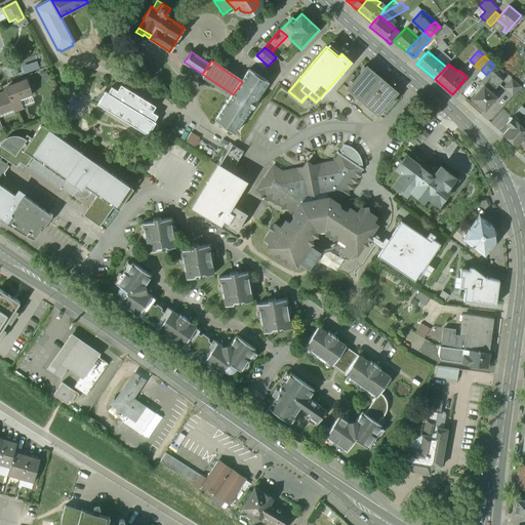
[(367,68),(349,89),(360,98),(362,96),(366,101),(364,103),(376,113),(381,106),(386,109),(393,101),(389,97),(395,91),(384,81),(381,83),(377,79),(378,77),(367,68)]
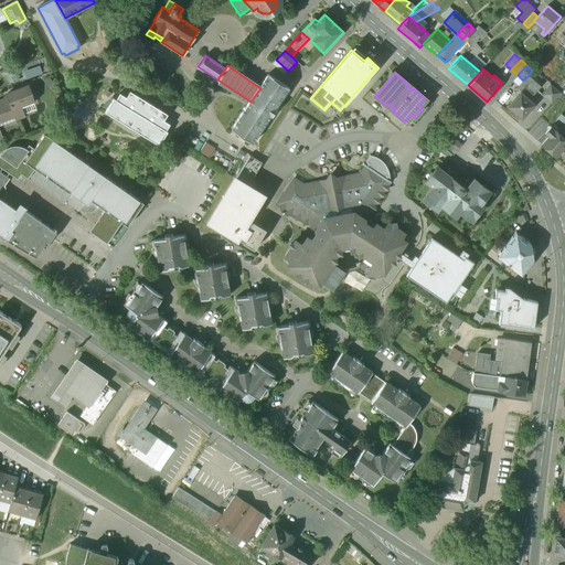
[(251,102),(232,129),(252,144),(272,116),(273,117),(277,109),(276,109),(289,89),(268,75),(260,88),(251,102)]
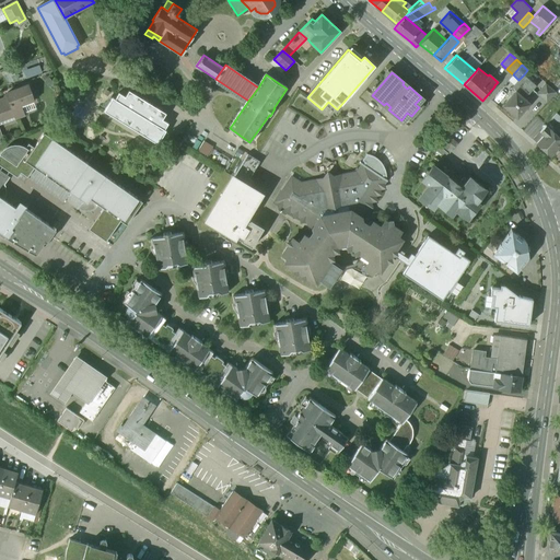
[(536,85),(524,74),(518,80),(512,89),(515,92),(524,98),(536,85)]
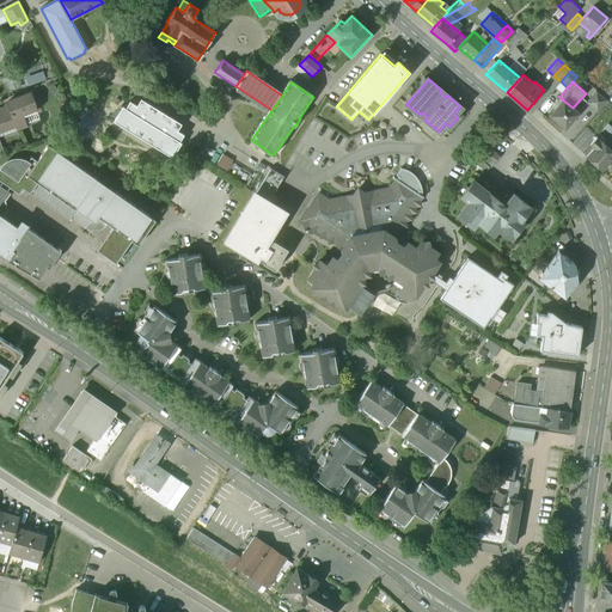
[(600,91),(587,98),(595,111),(607,104),(600,91)]
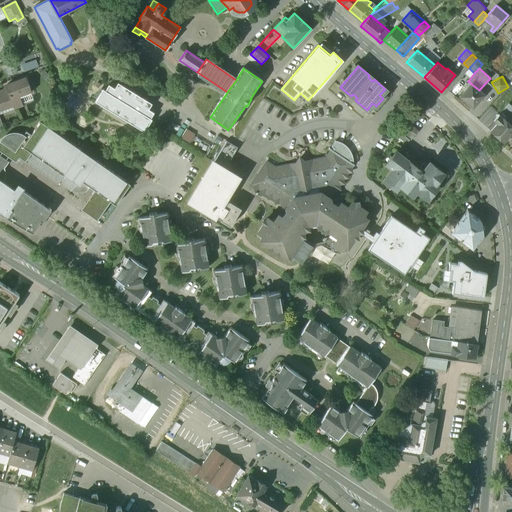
[(7,89),(0,91),(0,111),(13,106),(14,108),(22,105),(19,98),(31,94),(26,79),(6,86),(7,89)]
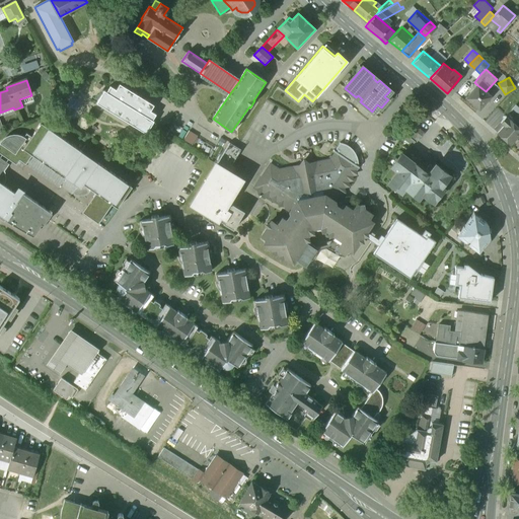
[(154,105),(120,84),(113,96),(104,91),(96,103),(146,134),(153,122),(144,116),(147,110),(150,112),(154,105)]
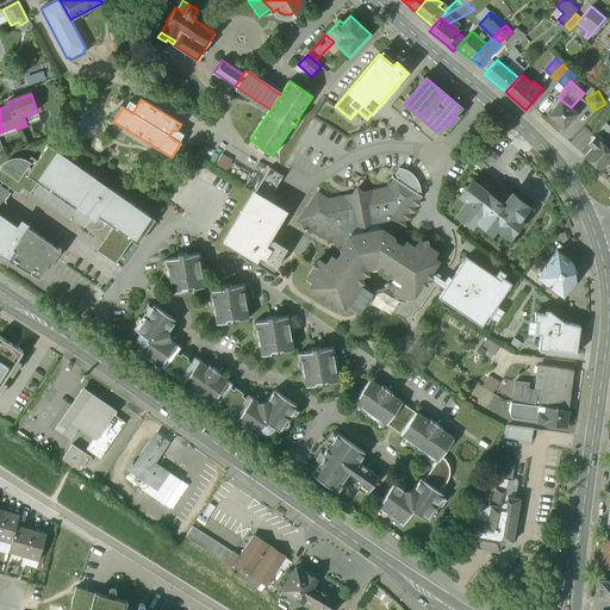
[(561,100),(548,114),(562,128),(577,113),(571,107),(561,100)]
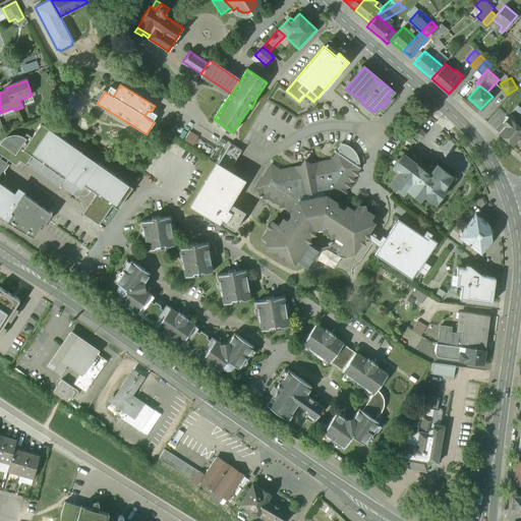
[(520,128),(507,116),(496,128),(500,131),(499,132),(512,145),(520,133),(520,128)]
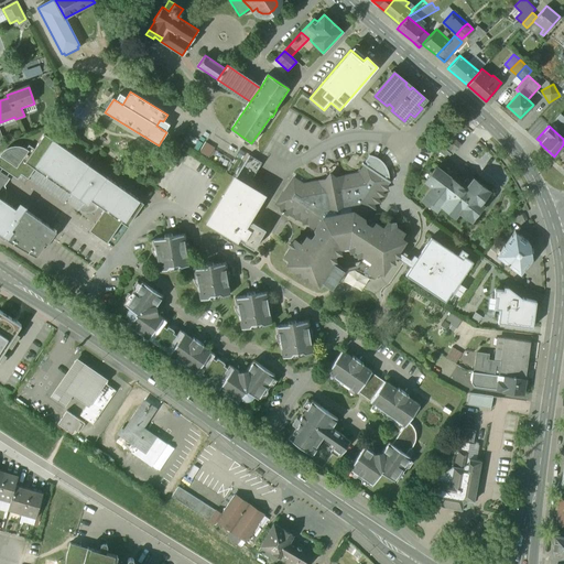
[(91,166),(52,139),(47,136),(45,138),(43,136),(40,141),(34,149),(29,144),(25,150),(21,148),(15,148),(10,149),(6,151),(2,154),(1,154),(0,155),(0,166),(18,180),(21,174),(28,179),(35,169),(72,194),(68,198),(80,207),(84,209),(87,209),(91,209),(95,207),(97,205),(104,209),(95,223),(96,224),(91,229),(97,234),(96,235),(107,242),(121,221),(126,225),(142,202),(102,174),(101,176),(90,169),(91,166)]
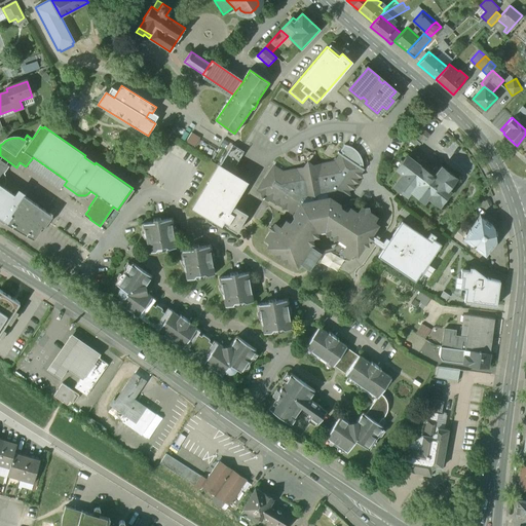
[(191,133),(187,142),(196,146),(201,137),(191,133)]
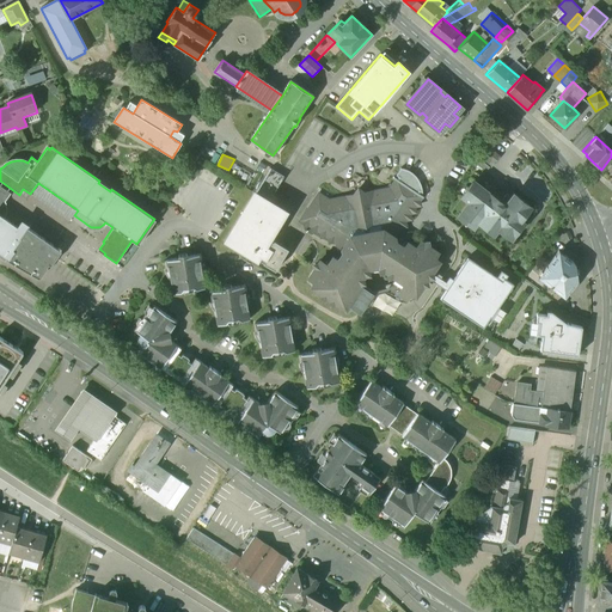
[(285,176),(270,167),(255,193),(269,202),(285,176)]
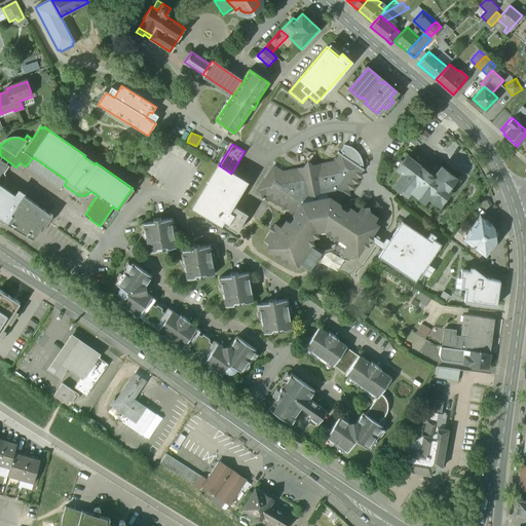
[(350,209),(348,211),(346,212),(339,208),(339,203),(339,202),(344,195),(348,194),(347,190),(349,188),(352,188),(351,184),(353,183),(357,182),(355,179),(358,177),(361,176),(360,173),(363,168),(362,158),(358,151),(351,147),(344,145),(340,151),(342,152),(335,162),(317,165),(317,168),(315,168),(315,166),(313,167),(308,163),(305,168),(303,170),(303,172),(301,172),(300,168),(283,173),(274,166),(259,188),(262,190),(262,193),(266,193),(268,194),(269,198),(272,197),(275,199),(276,202),(279,202),(283,204),(284,208),(287,207),(290,209),(290,211),(294,214),(295,216),(296,216),(292,222),(289,223),(286,221),(282,228),(275,224),(273,226),(270,227),(270,230),(269,232),(266,237),(265,238),(269,240),(269,243),(267,246),(276,252),(277,256),(280,255),(284,257),(285,260),(288,260),(297,266),(299,263),(302,262),(309,267),(321,250),(312,243),(311,238),(313,235),(316,234),(315,231),(316,230),(318,231),(324,230),(326,228),(327,229),(328,232),(331,232),(334,234),(334,237),(338,236),(340,238),(341,236),(345,239),(346,242),(348,243),(342,252),(349,256),(351,253),(354,252),(358,254),(364,245),(367,245),(366,240),(368,237),(371,237),(371,233),(377,225),(374,223),(374,220),(376,217),(368,212),(368,208),(364,209),(362,208),(358,214),(350,209)]
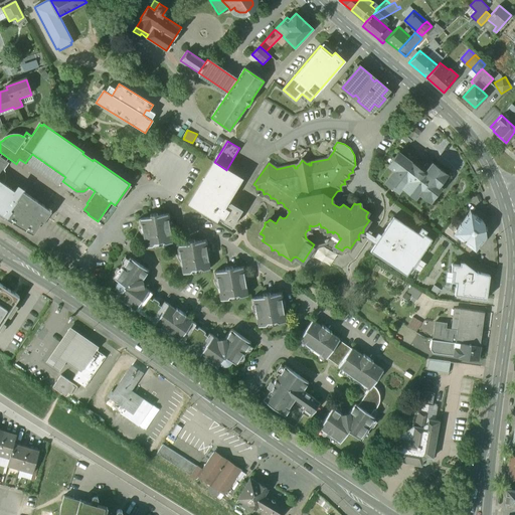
[(422,170),(399,152),(389,165),(394,169),(386,179),(399,190),(403,185),(416,196),(420,191),(432,199),(442,186),(437,183),(446,173),(432,162),(423,173),(422,172),(422,170)]
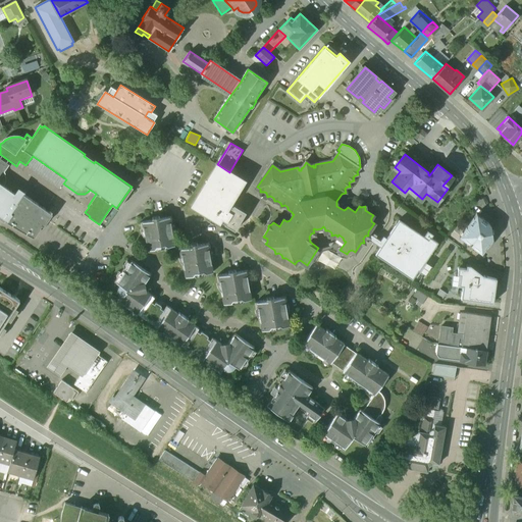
[(5,165),(0,161),(0,214),(1,215),(15,194),(0,184),(1,180),(2,177),(1,174),(0,172),(5,165)]
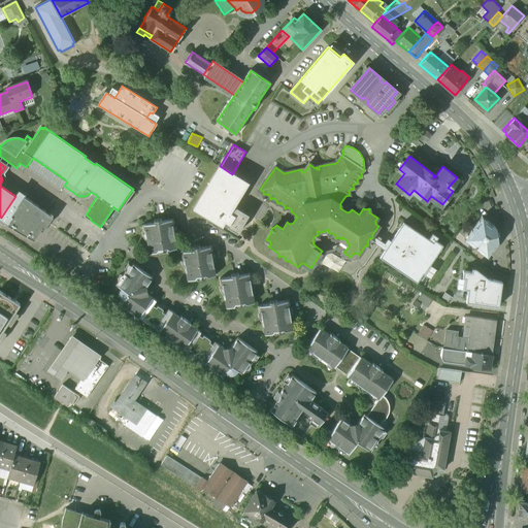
[(220,166),(195,207),(221,223),(222,223),(227,226),(226,226),(237,233),(249,215),(236,206),(235,208),(232,206),(242,188),(245,183),(232,174),(220,166)]
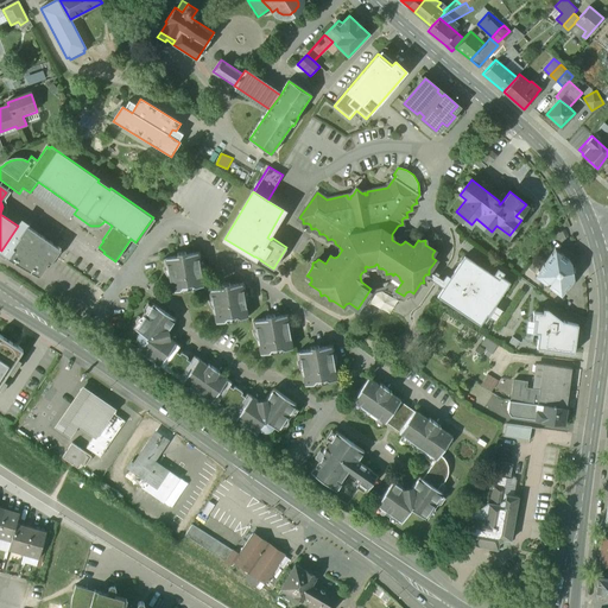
[(18,226),(1,251),(0,249),(0,252),(5,255),(14,263),(26,268),(39,277),(48,265),(46,264),(48,261),(51,264),(61,249),(27,225),(26,226),(20,221),(18,226)]
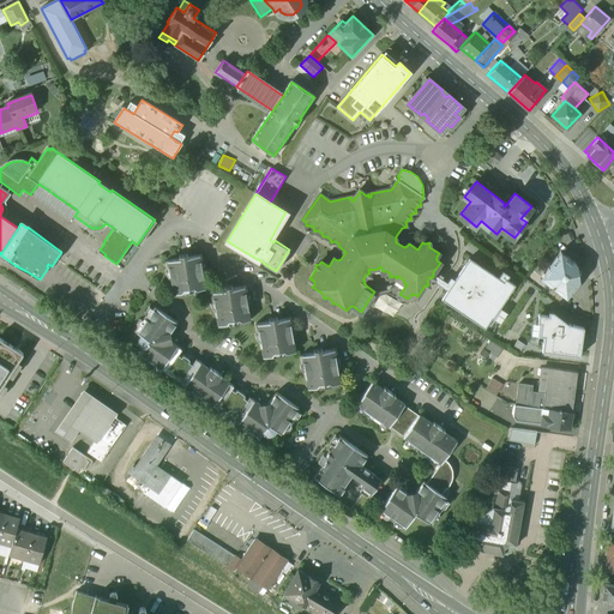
[(577,265),(560,252),(543,274),(545,282),(566,299),(578,282),(579,278),(578,271),(577,265)]
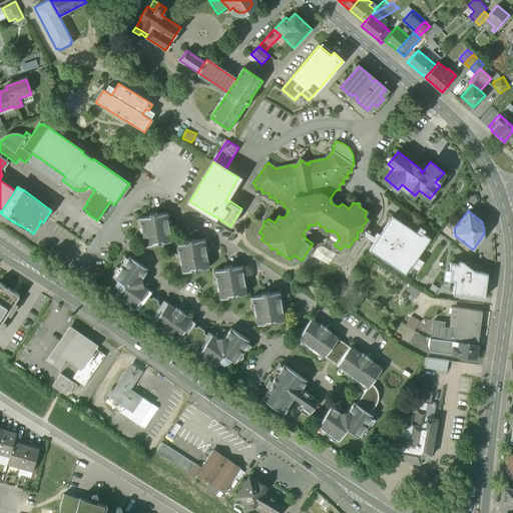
[(150,215),(138,217),(140,226),(138,226),(138,227),(141,232),(141,233),(142,233),(144,245),(152,244),(154,241),(161,240),(164,242),(171,241),(169,228),(170,228),(170,227),(171,222),(171,221),(170,221),(168,212),(156,214),(156,212),(149,213),(150,215)]
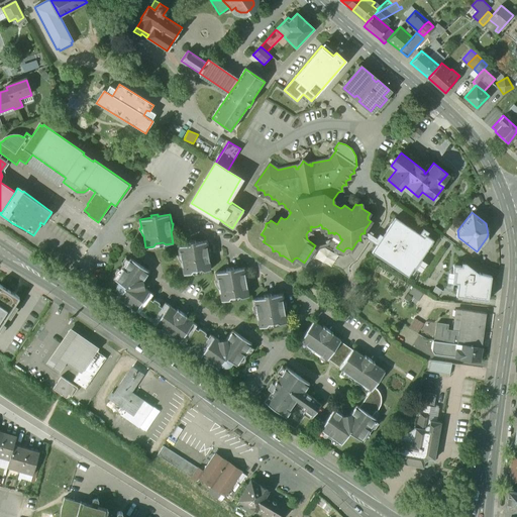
[(431,241),(395,218),(384,236),(380,233),(377,238),(374,242),(378,245),(373,253),(409,277),(431,241)]
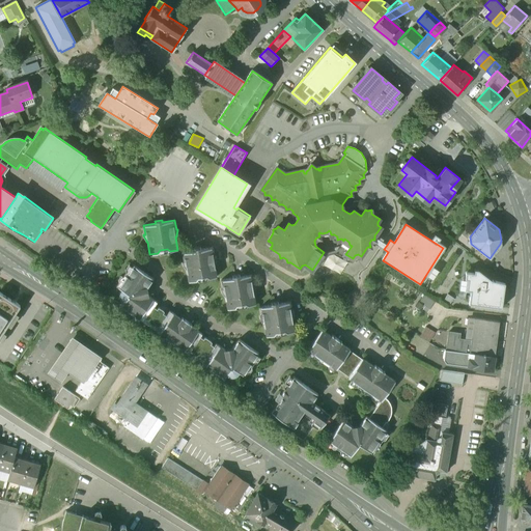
[(387,245),(374,235),(374,240),(371,240),(384,249),(387,245)]
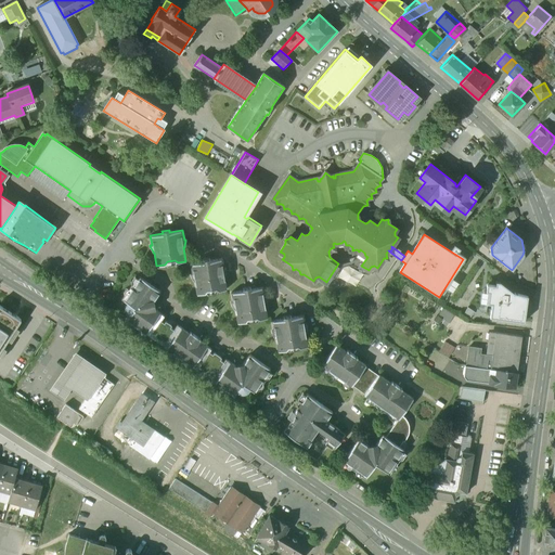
[(203,262),(191,265),(192,273),(191,274),(194,280),(194,281),(195,281),(197,294),(205,293),(207,291),(216,288),(219,291),(227,289),(224,276),(226,276),(226,275),(227,269),(227,268),(224,269),(223,259),(210,261),(210,259),(203,260),(203,262)]
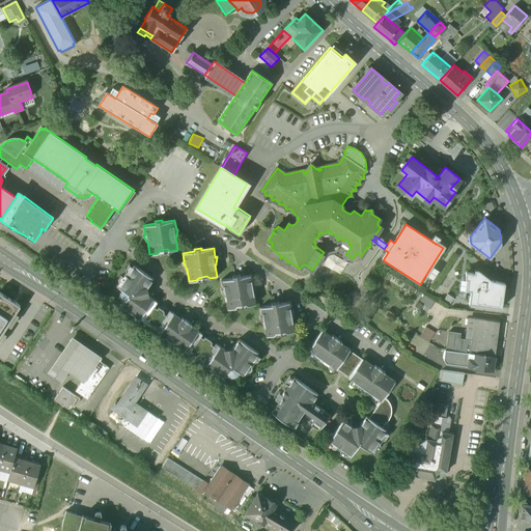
[(154,279),(134,266),(128,274),(126,273),(123,276),(124,279),(121,282),(118,283),(116,286),(121,289),(120,292),(120,297),(121,300),(123,302),(120,307),(123,310),(127,309),(130,312),(130,314),(134,317),(135,315),(143,322),(154,307),(157,302),(149,297),(147,287),(154,279)]
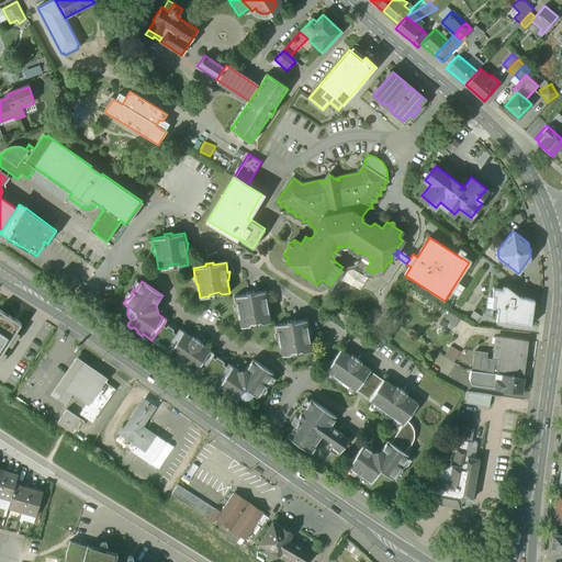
[(534,300),(520,296),(506,285),(502,285),(502,289),(493,288),(492,296),(495,296),(494,307),(497,307),(496,322),(531,326),(534,300)]
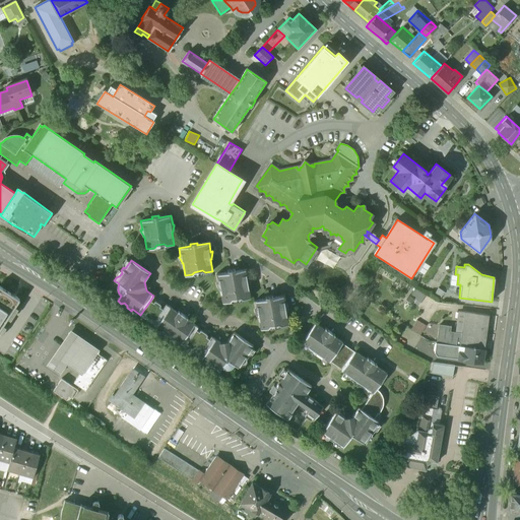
[(228,272),(216,274),(218,283),(216,283),(216,284),(219,289),(220,290),(222,303),(231,302),(233,299),(241,298),(243,300),(250,299),(248,285),(249,285),(249,284),(250,278),(250,277),(248,278),(247,269),(236,271),(235,269),(228,270),(228,272)]
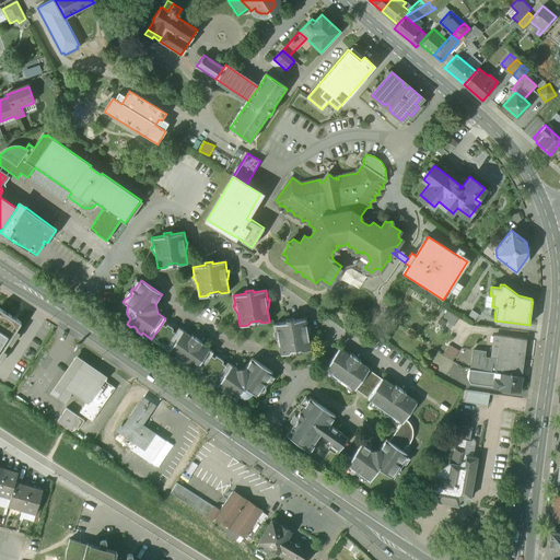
[(0,356),(22,323),(0,308),(0,356)]
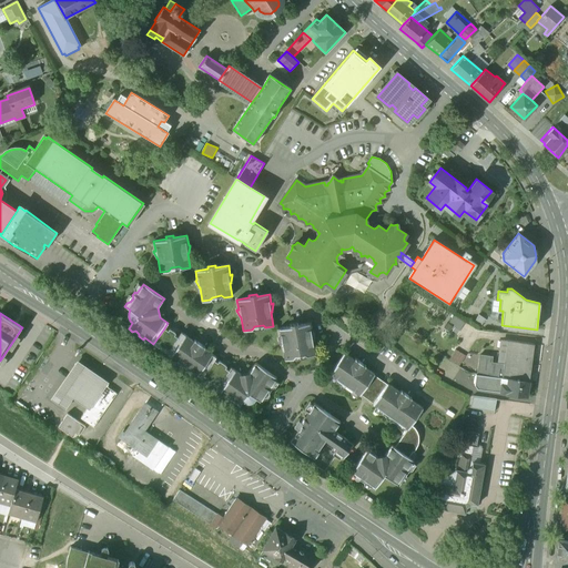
[(460,328),(464,324),(454,317),(452,323),(460,328)]
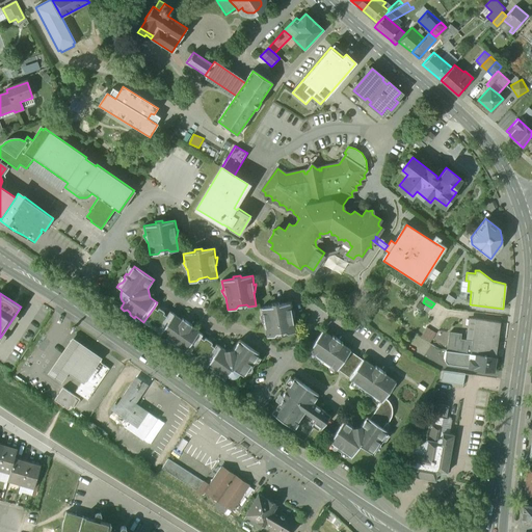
[(278,302),(271,303),(271,306),(260,308),(262,317),(260,317),(260,318),(264,323),(264,324),(267,338),(274,336),(275,334),(285,331),(287,334),(295,333),(293,320),(293,319),(294,313),(294,312),(293,312),(291,302),(280,304),(278,302)]
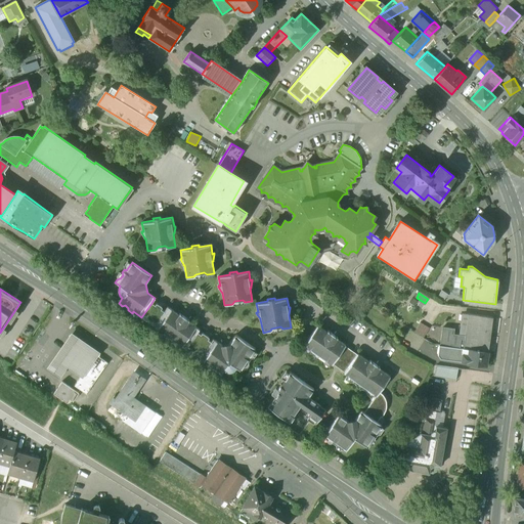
[(155,305),(151,303),(143,314),(146,316),(148,319),(149,320),(153,320),(156,322),(164,311),(161,309),(162,308),(161,305),(158,304),(156,303),(155,305)]
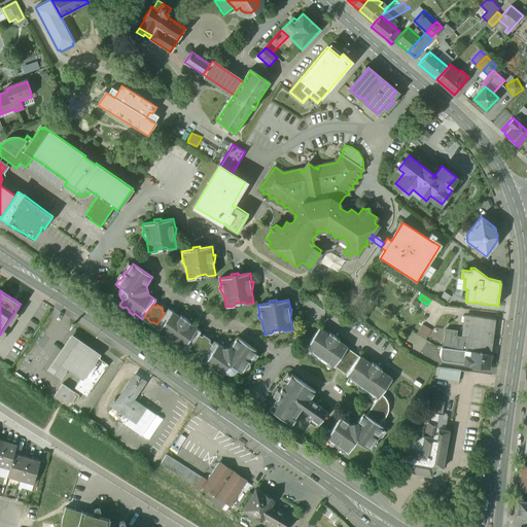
[(180,316),(168,308),(165,313),(156,324),(154,327),(164,335),(163,336),(166,339),(169,338),(172,341),(173,343),(176,346),(177,344),(187,351),(199,335),(201,331),(189,323),(190,321),(181,315),(180,316)]
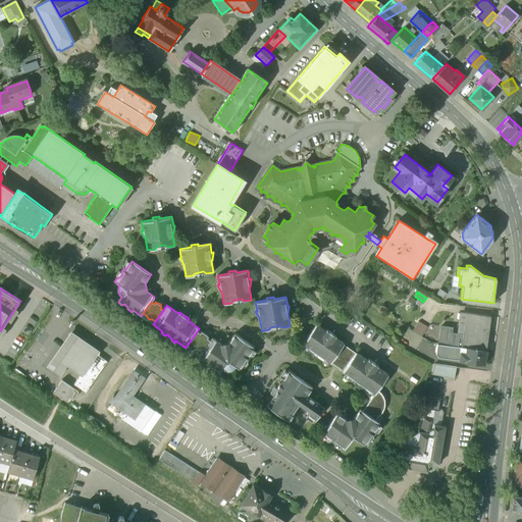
[(490,316),(462,312),(461,324),(459,324),(458,333),(452,332),(453,327),(441,326),(438,345),(466,348),(485,351),(486,351),(490,316)]
